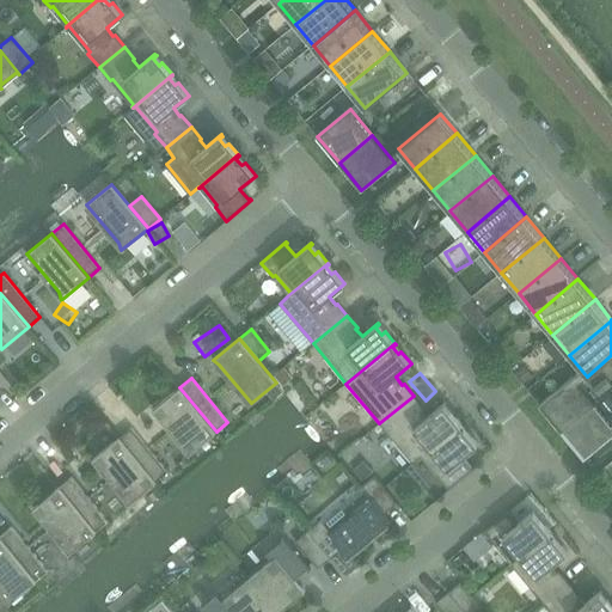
[(539,405),(562,432),(595,404),(573,378),(539,405)]
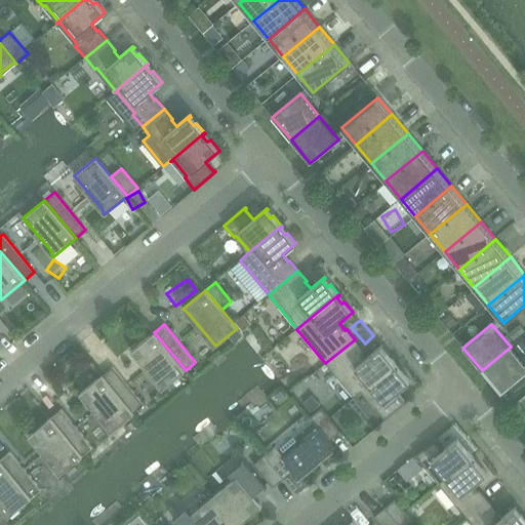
[(186,370),(154,332),(131,352),(136,356),(164,389),(186,370)]
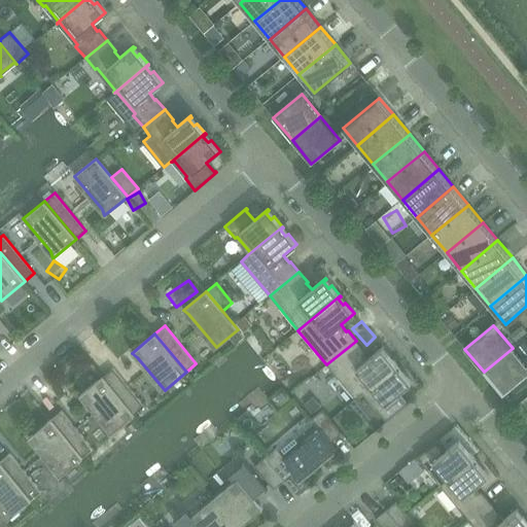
[(355,399),(363,393),(397,364),(388,354),(386,357),(381,351),(383,348),(382,347),(369,358),(363,352),(364,351),(356,341),(326,364),(355,399)]
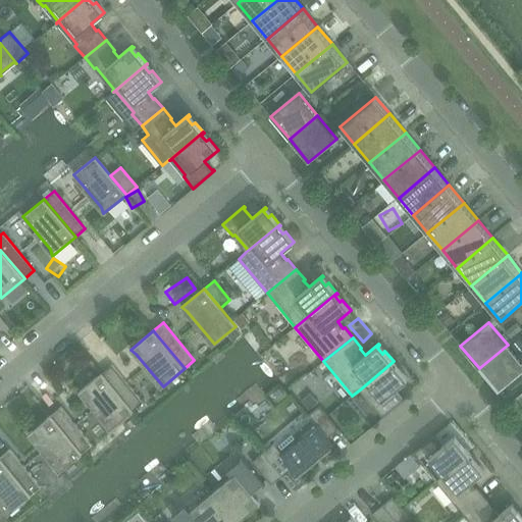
[(508,345),(479,368),(499,392),(517,375),(521,371),(521,362),(508,345)]
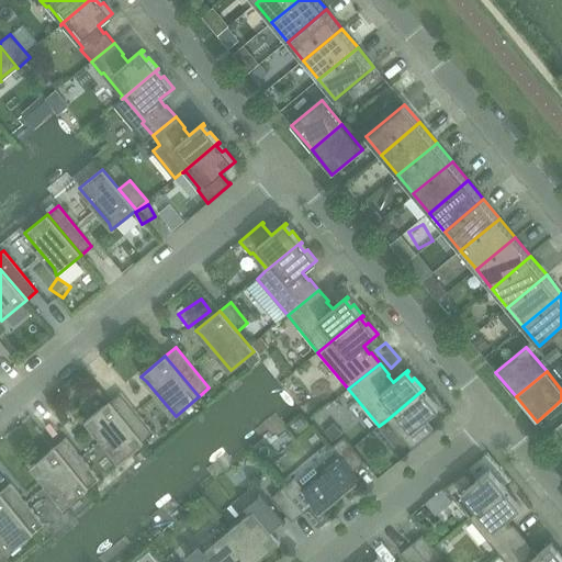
[(424,389),(388,419),(390,418),(404,435),(402,437),(413,450),(436,430),(435,429),(434,430),(425,420),(439,408),(429,396),(426,398),(420,392),(424,390),(424,389)]
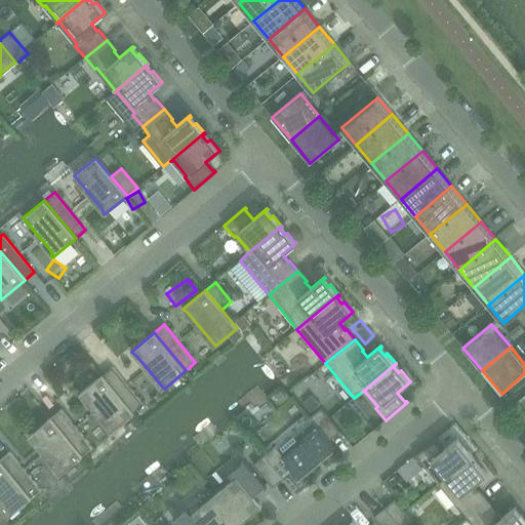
[(113,367),(103,375),(134,413),(144,405),(113,367)]
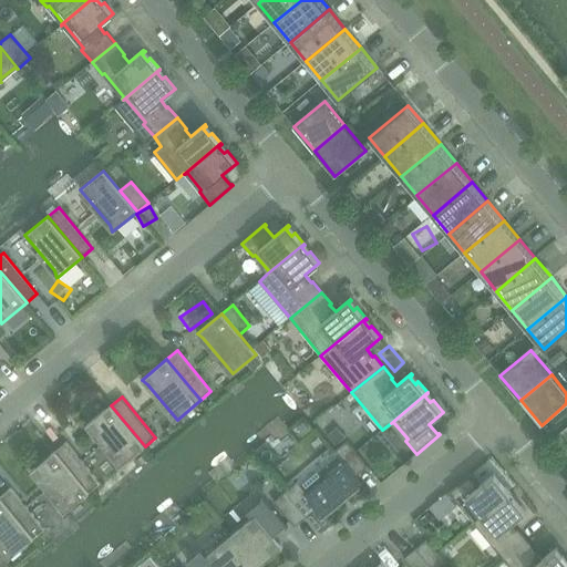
[(145,446),(111,405),(86,425),(92,430),(122,465),(145,446)]
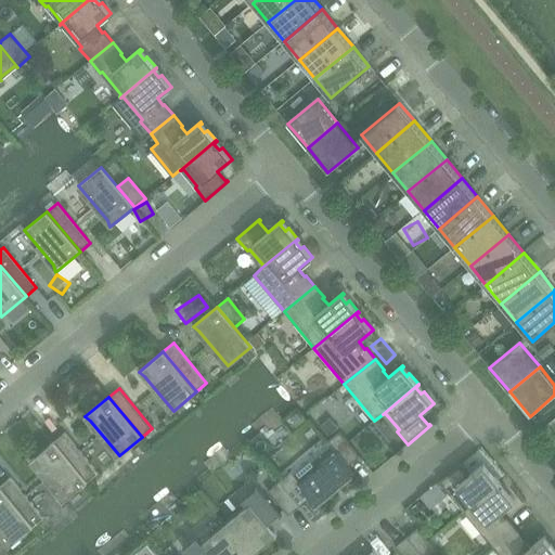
[(339,431),(327,441),(348,466),(360,456),(356,452),(357,452),(339,431)]
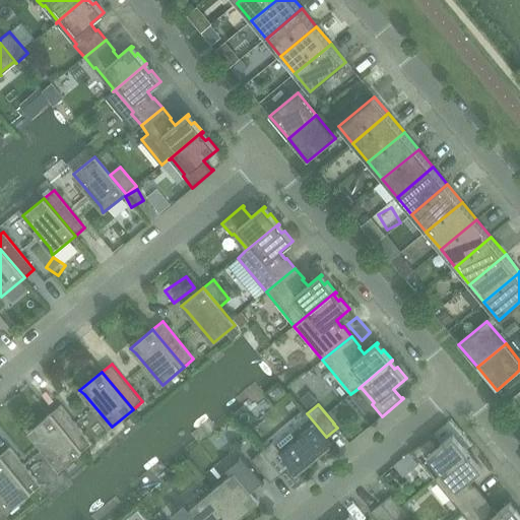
[(61,405),(51,413),(82,451),(91,443),(61,405)]
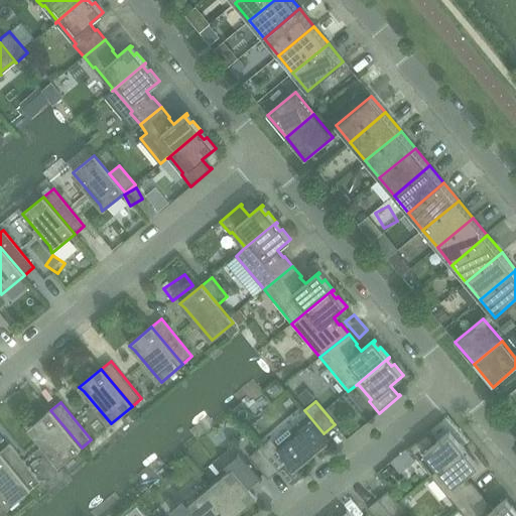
[(82,447),(50,410),(28,429),(33,433),(60,466),(82,447)]
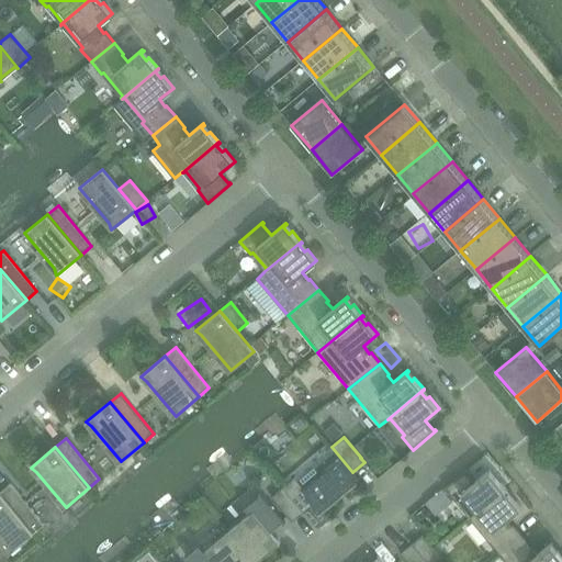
[(358,479),(352,472),(332,447),(312,462),(322,474),(304,489),(295,479),(296,478),(295,476),(283,486),(304,513),(315,503),(321,509),(358,479)]
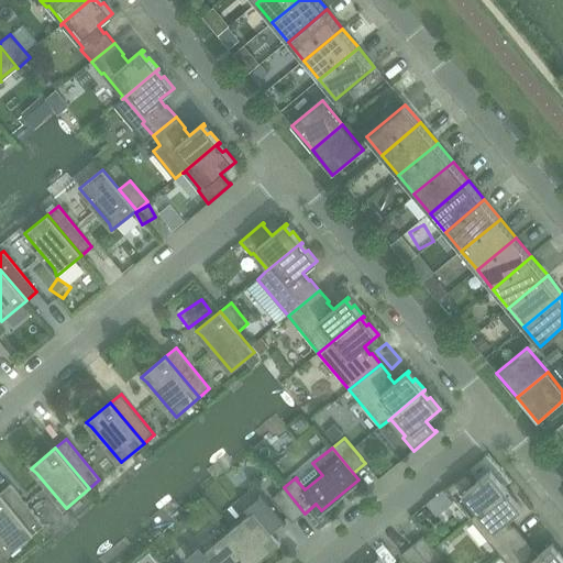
[(470,519),(507,489),(497,478),(494,481),(489,474),(492,472),(490,471),(476,483),(467,472),(470,471),(468,470),(444,489),(455,501),(457,500),(472,517),(470,519)]
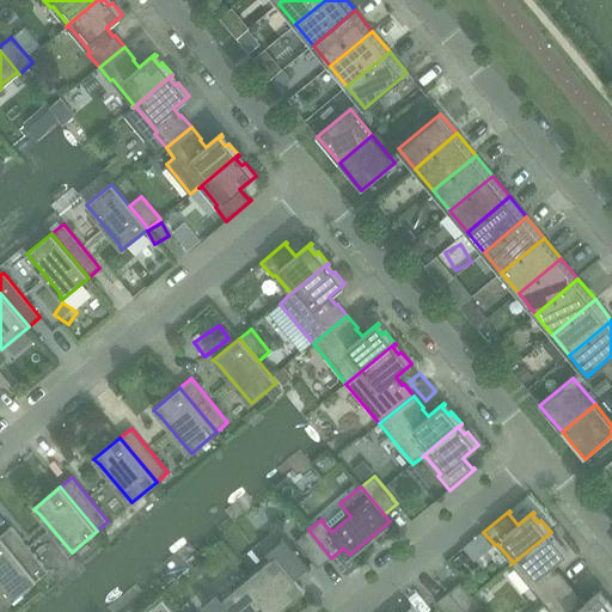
[(12,527),(0,536),(37,581),(48,571),(12,527)]
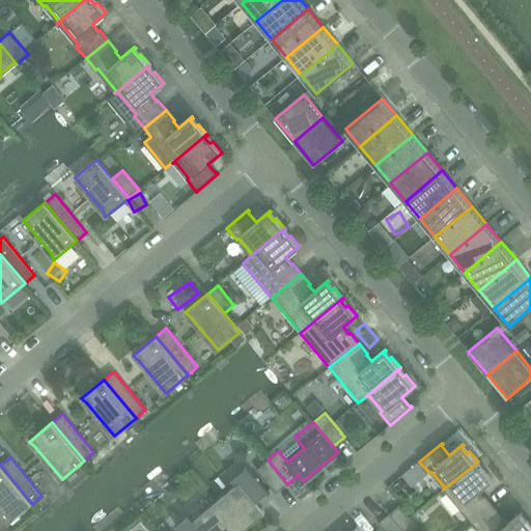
[(287,484),(268,459),(255,470),(272,490),(273,488),(276,493),(287,484)]
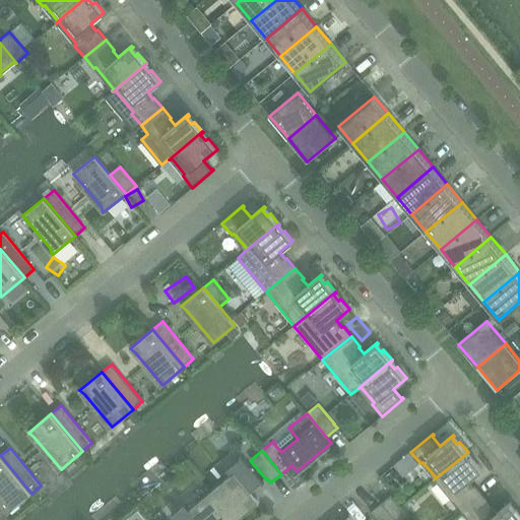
[(453,503),(462,514),(483,496),(475,485),(474,486),(469,480),(482,469),(473,459),(470,461),(465,455),(468,453),(468,452),(434,479),(435,480),(437,478),(455,501),(453,503)]
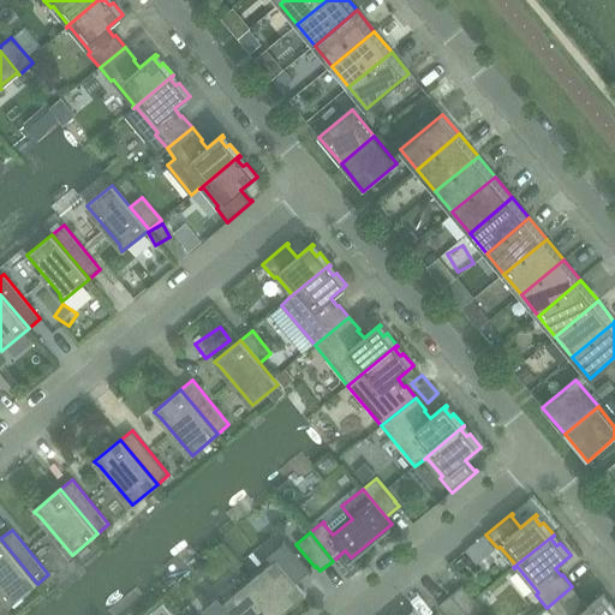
[(37,584),(0,538),(0,590),(12,604),(37,584)]
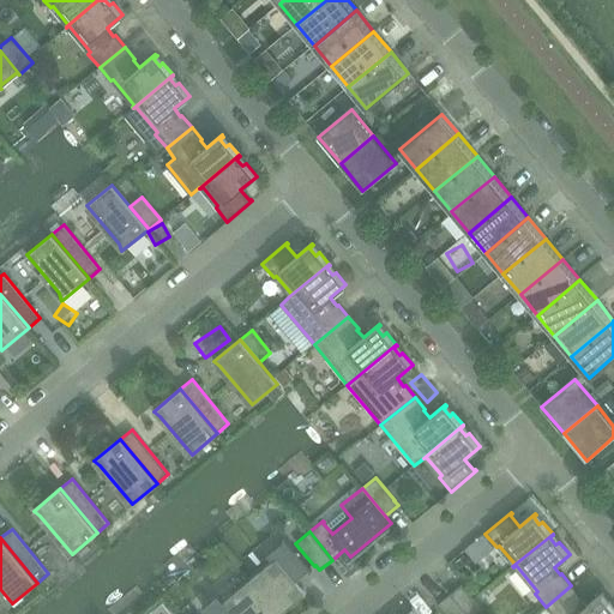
[(245,573),(277,613),(280,613),(294,602),(295,603),(306,594),(296,582),(309,571),(311,572),(312,571),(284,537),(283,539),(284,540),(266,555),(272,561),(266,567),(251,581),(245,573)]
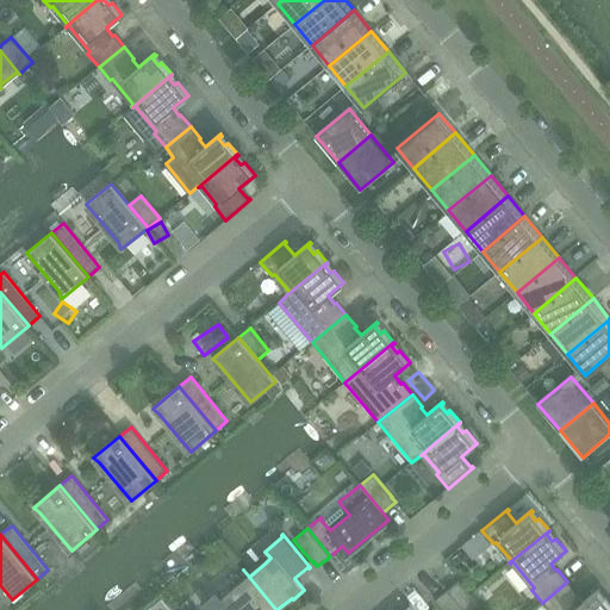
[(275,609),(243,570),(242,571),(248,578),(232,591),(231,590),(222,598),(217,592),(201,604),(206,609),(275,609)]
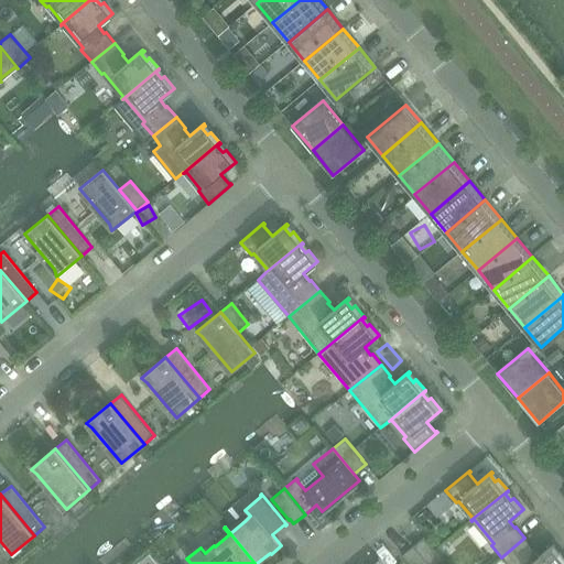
[(425,535),(413,545),(429,563),(442,563),(446,561),(430,540),(429,540),(425,535)]
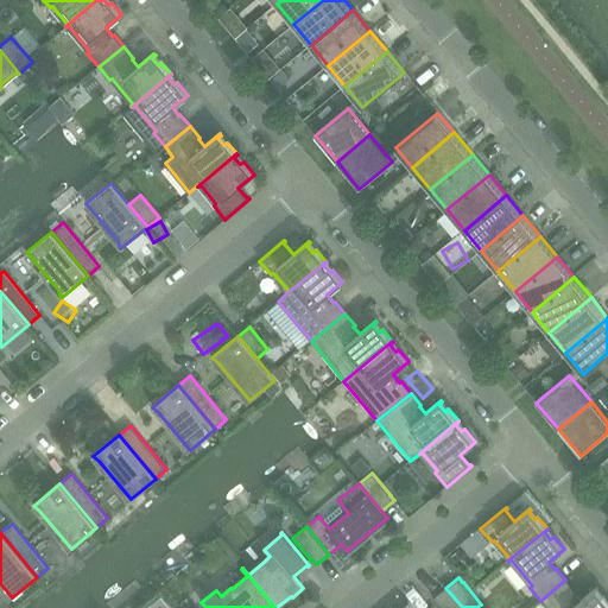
[(607,607),(607,602),(603,596),(600,600),(594,593),(597,589),(596,588),(581,601),(575,593),(576,591),(565,580),(540,601),(546,607),(607,607)]
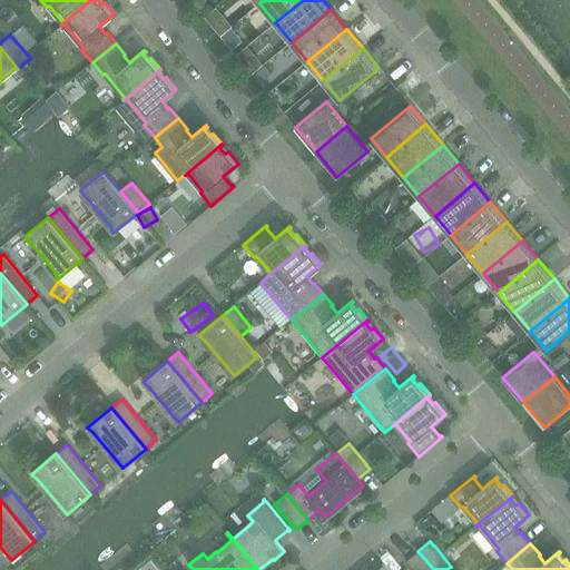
[(433,569),(418,551),(405,561),(410,566),(409,566),(412,569),(433,569)]
